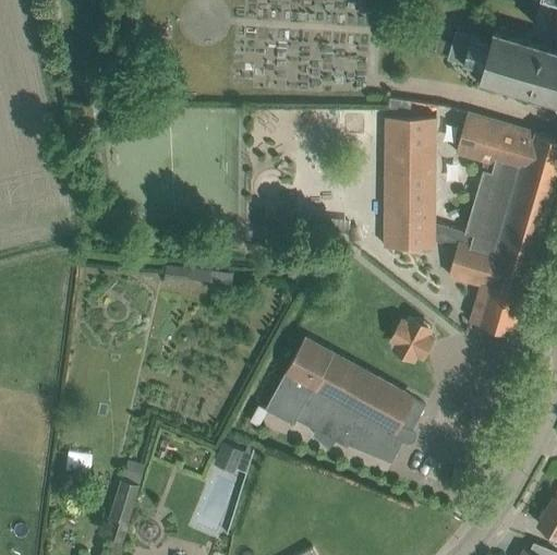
[(456,32),(447,59),(482,70),(477,85),(500,92),(503,87),(556,103),(556,104),(556,108),(556,109),(556,23),(555,31),(556,32),(555,37),(552,49),(517,38),(518,34),(495,27),(491,41),(456,32)]
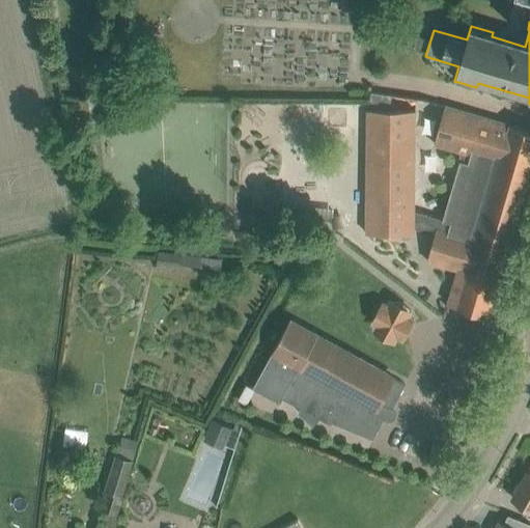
[(390,107),(391,98),(370,94),(369,99),(368,104),(390,107)]
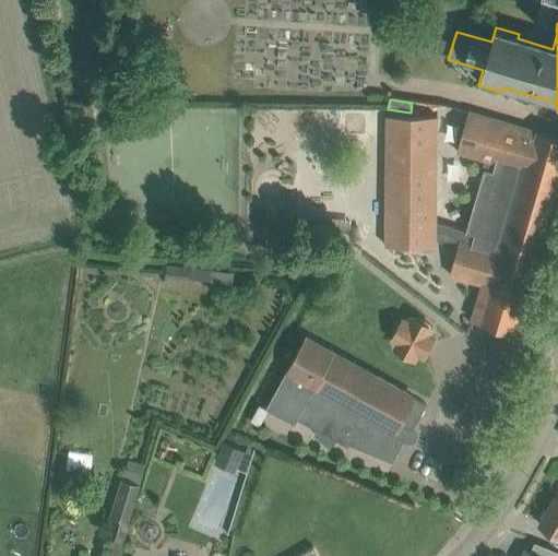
[(557,179),(557,139),(548,137),(536,133),(467,114),(456,154),(486,163),(465,234),(435,225),(437,119),(387,118),(384,249),(435,249),(435,243),(459,244),(449,278),(481,287),(477,302),(471,323),(512,335),(557,179)]
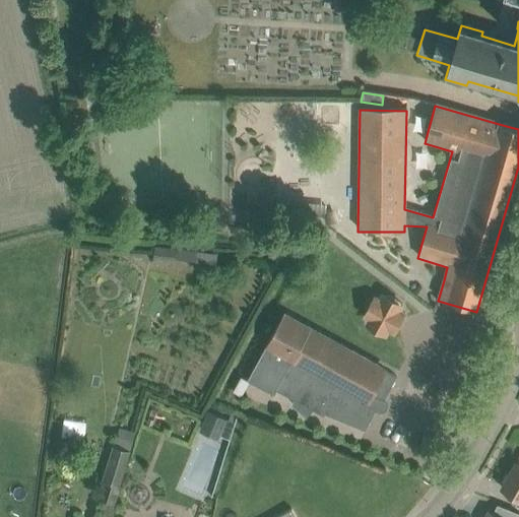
[(402,314),(398,312),(401,305),(382,295),(379,301),(373,298),(366,314),(371,316),(367,323),(387,333),(390,327),(394,329),(402,314)]
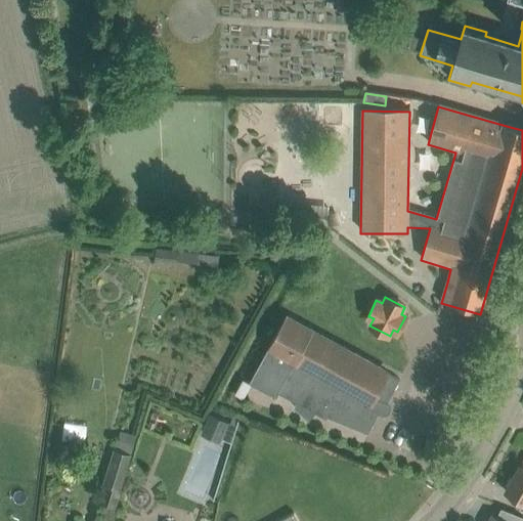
[(255,373),(248,385),(276,400),(279,395),(296,404),(294,409),(307,422),(313,415),(316,416),(325,421),(327,419),(367,435),(379,414),(378,414),(372,406),(375,402),(387,405),(399,382),(389,376),(380,371),(380,370),(310,332),(309,333),(285,318),(255,373)]
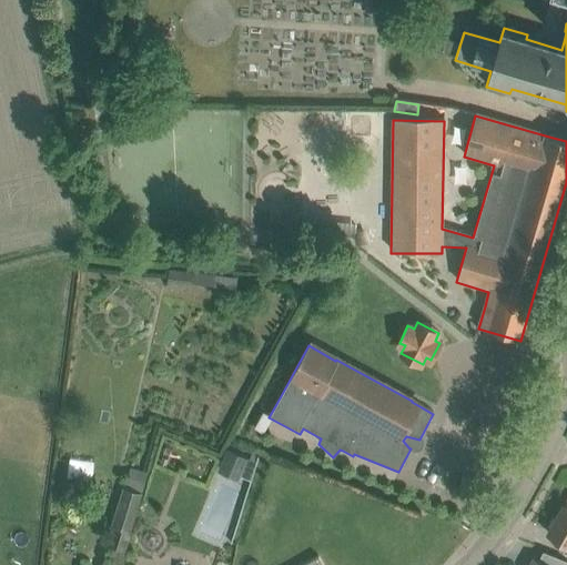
[(225,455),(218,475),(244,484),(252,464),(225,455)]
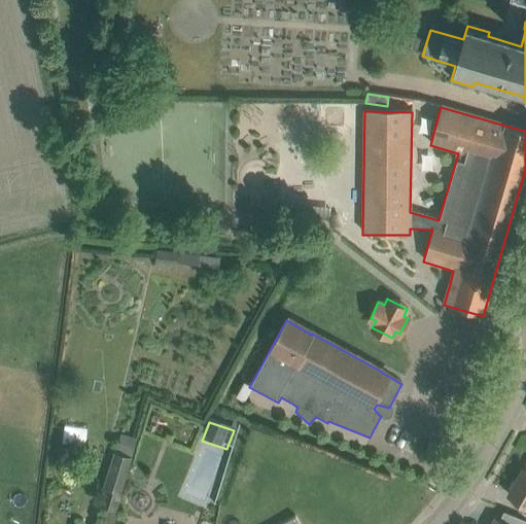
[(104,490),(98,508),(115,514),(121,495),(120,495),(133,459),(113,453),(102,489),(104,490)]
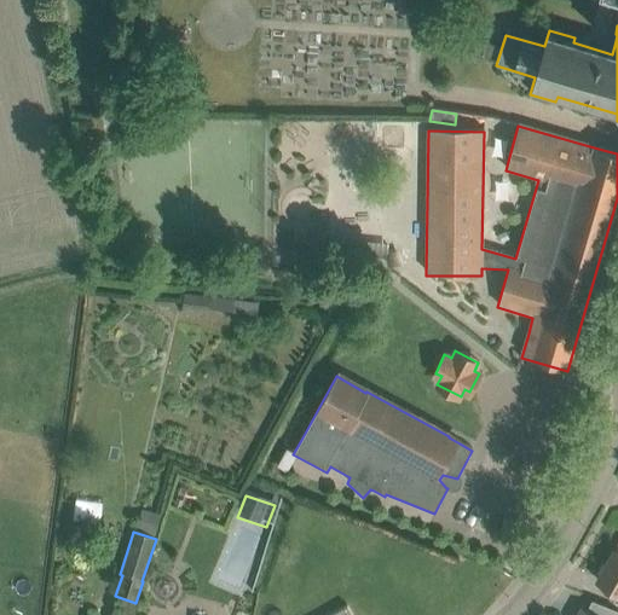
[(617,547),(616,552),(614,552),(605,568),(602,567),(596,576),(600,579),(598,582),(617,595),(617,547)]
